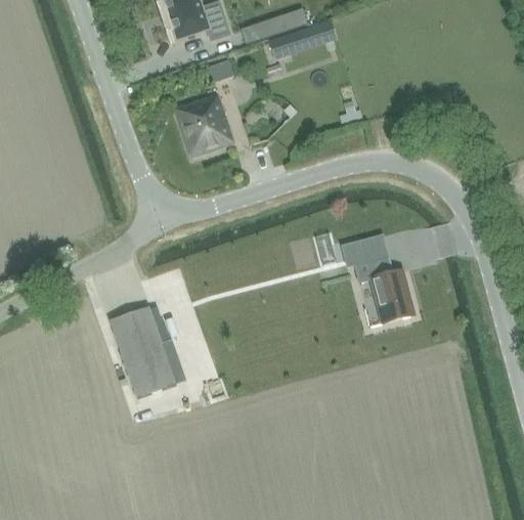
[(164,0),(177,39),(207,29),(211,40),(230,34),(219,1),(202,7),(199,0),(164,0)]
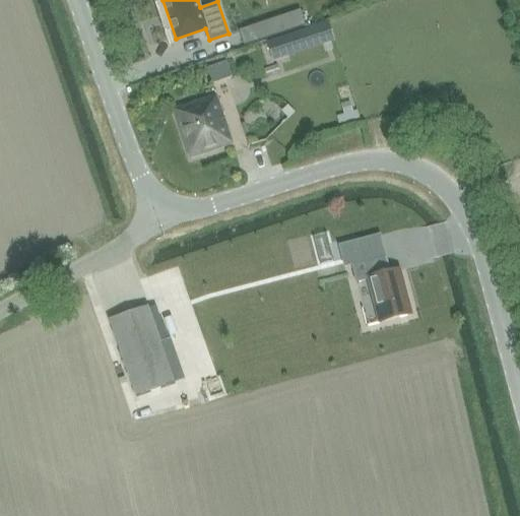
[(301,7),(254,22),(259,38),(306,22),(301,7)]
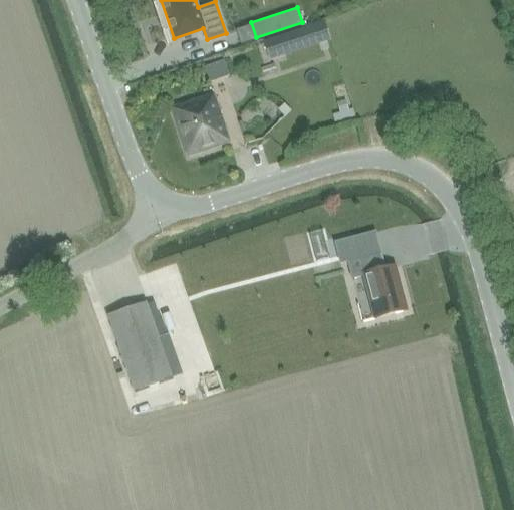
[(326,21),(281,35),(286,50),(331,36),(326,21)]
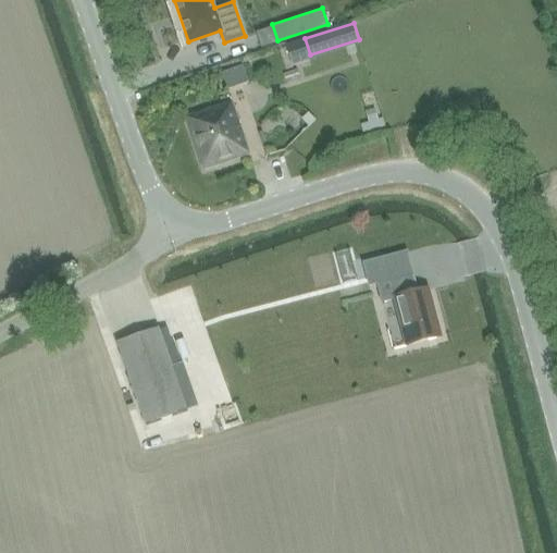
[(230,100),(186,114),(203,168),(248,154),(230,100)]
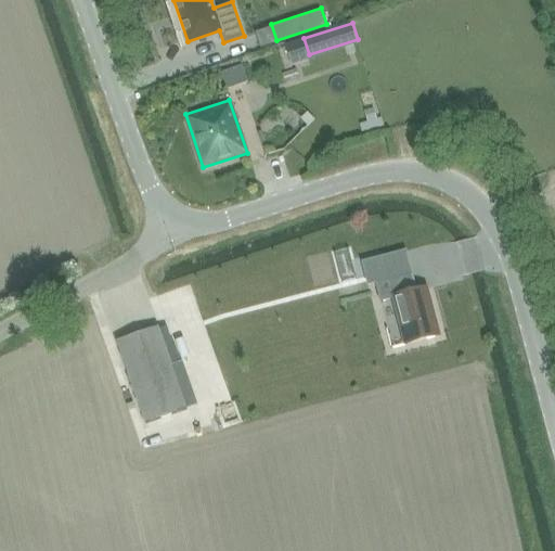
[(408,271),(412,290),(417,289),(407,251),(378,258),(383,272),(369,277),(371,285),(375,284),(374,280),(408,271)]
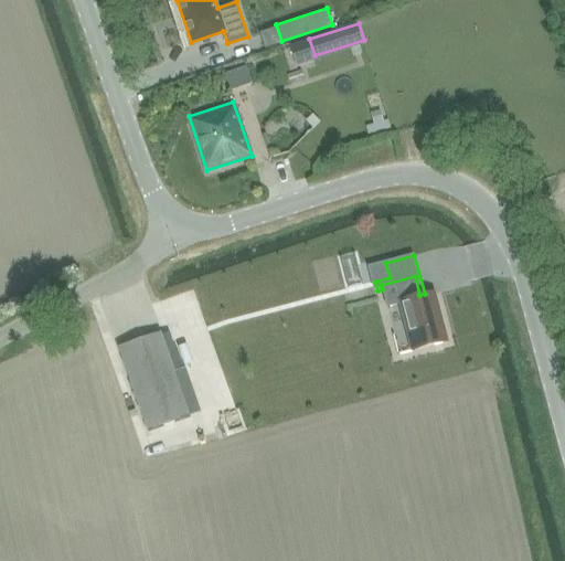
[(385,263),(371,266),(375,282),(390,277),(385,263)]
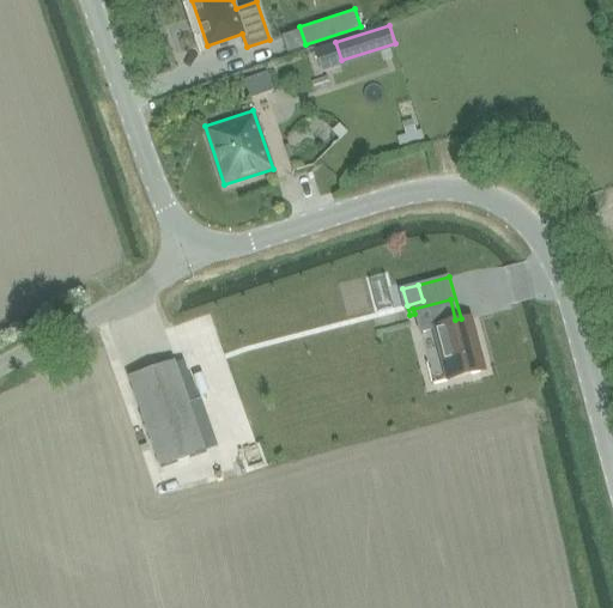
[(483,368),(469,316),(461,318),(455,320),(450,299),(413,309),(414,314),(419,329),(432,326),(447,377),(483,368)]
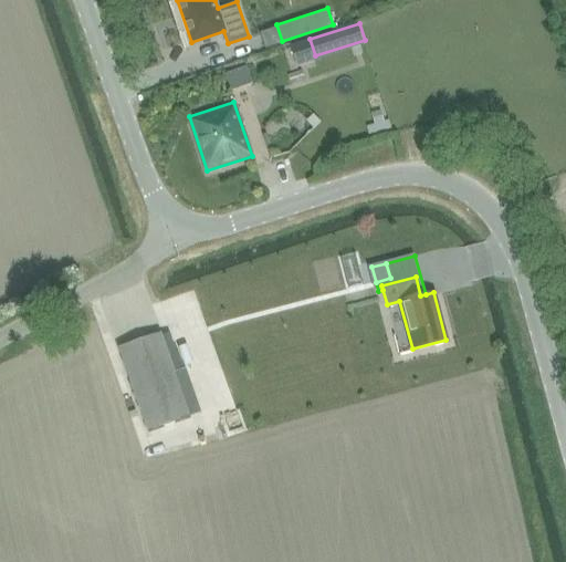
[(169,331),(163,333),(161,330),(119,345),(148,428),(190,414),(165,343),(173,341),(169,331)]
